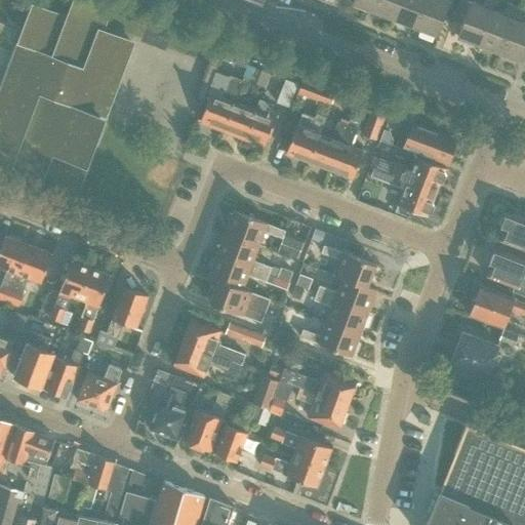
[(91,0),(73,0),(67,17),(35,5),(10,69),(16,71),(0,114),(0,162),(75,191),(85,164),(80,163),(103,103),(108,105),(131,41),(94,28),(103,4),(91,0)]
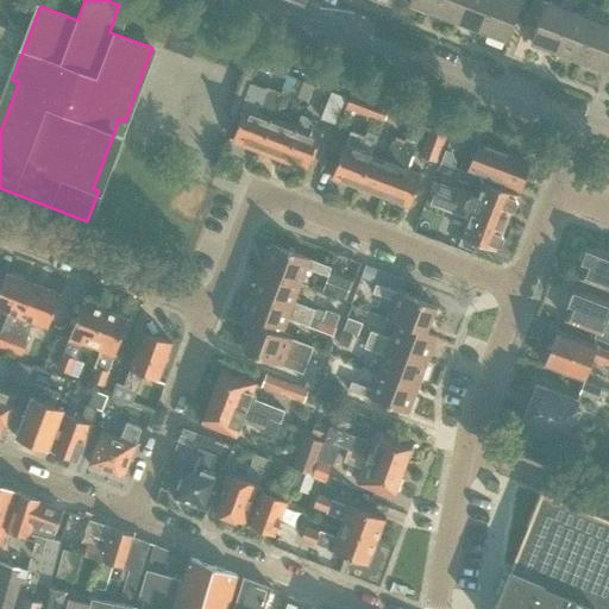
[(409,0),(409,2),(433,12),(438,0),(409,0)]
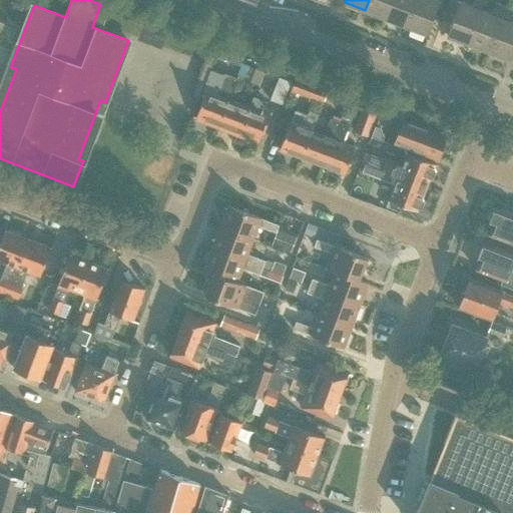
[(369,0),(365,10),(386,18),(392,0),(369,0)]
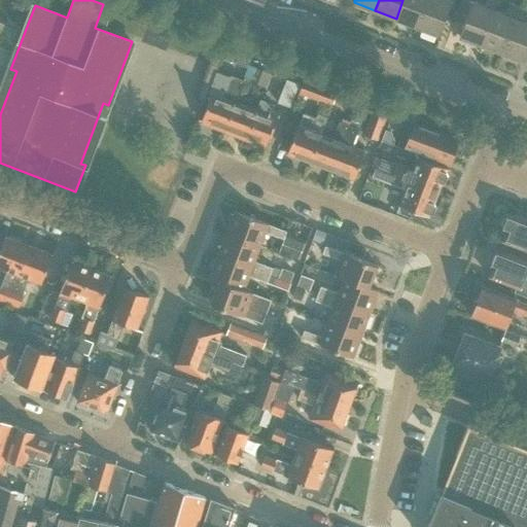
[(402,0),(396,19),(417,26),(426,0),(402,0)]
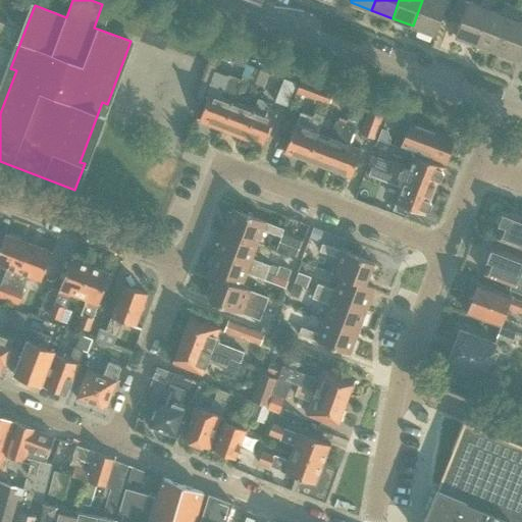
[(422,0),(413,25),(434,34),(447,0),(422,0)]
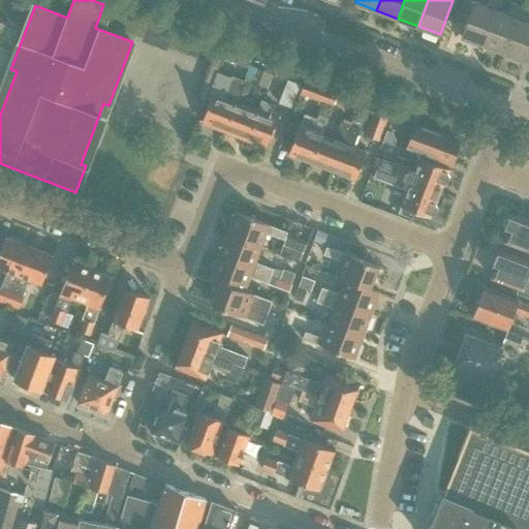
[(461,36),(483,44),(496,9),(500,0),(488,0),(486,5),(471,0),(464,0),(457,19),(467,23),(461,36)]
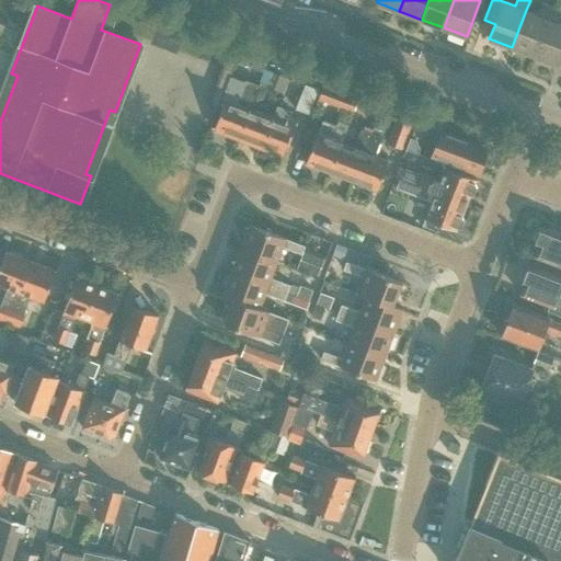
[(526,10),(512,47),(534,56),(552,8),(542,3),(537,14),(526,10)]
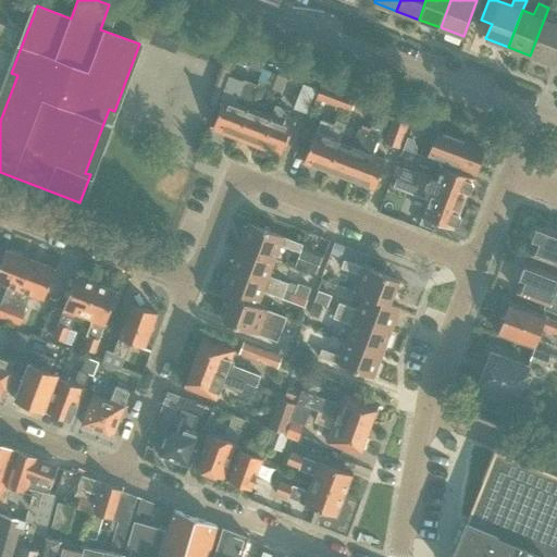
[(556,10),(548,8),(530,56),(553,64),(556,51),(556,23),(555,23),(556,16),(556,10)]
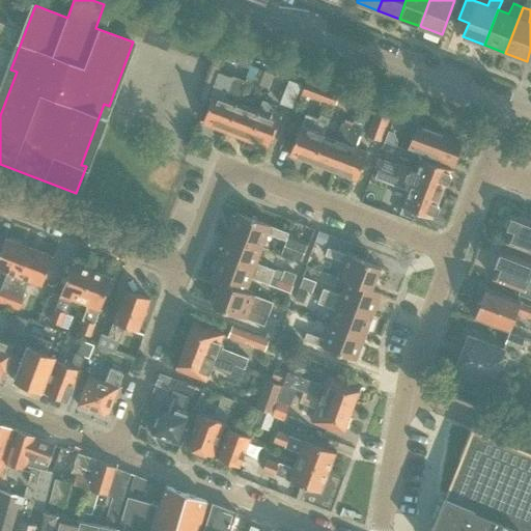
[(238,63),(249,67),(250,64),(252,59),(240,55),(238,63)]
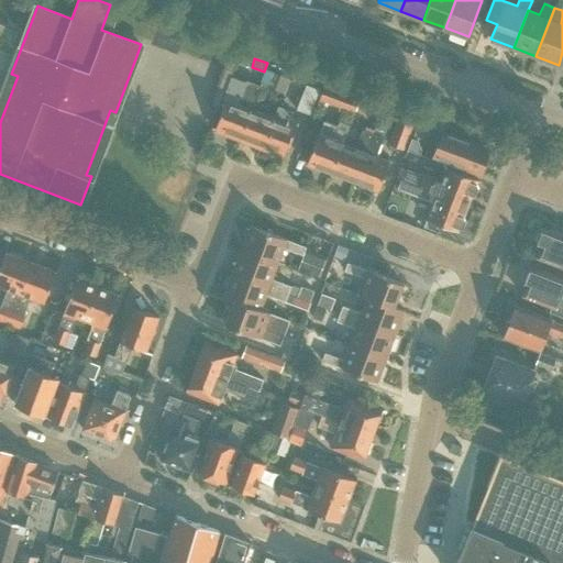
[(264,72),(261,81),(269,85),(274,72),(265,68),(264,72)]
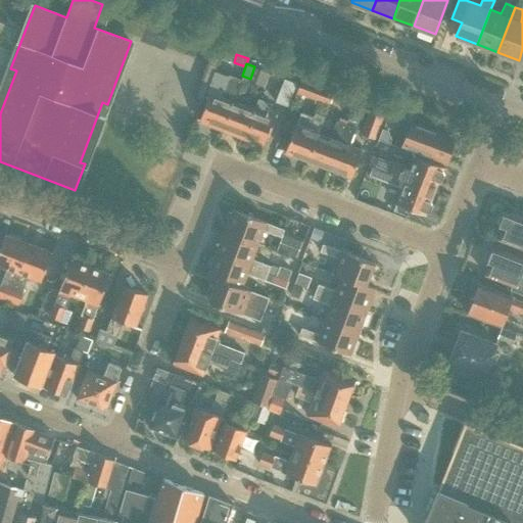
[(214,125),(222,128),(233,101),(231,100),(238,81),(218,73),(199,120),(203,121),(204,124),(211,126),(214,125)]
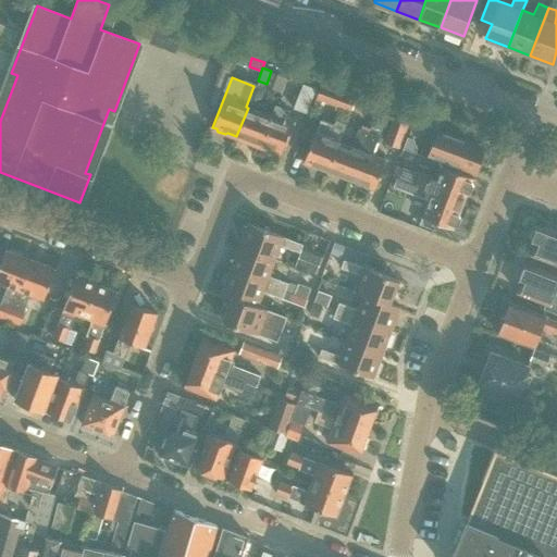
[(317,88),(302,83),(294,108),(307,112),(317,88)]
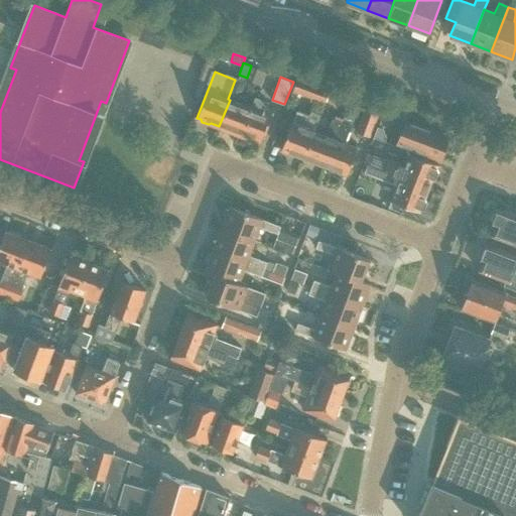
[(325,102),(330,90),(297,78),(293,91),(325,102)]
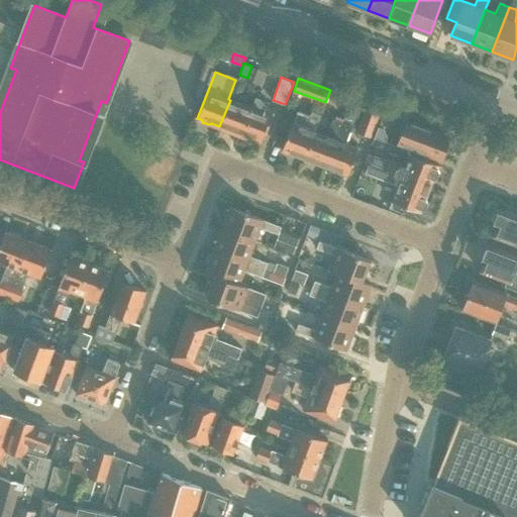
[(349,97),(330,90),(325,102),(345,109),(349,97)]
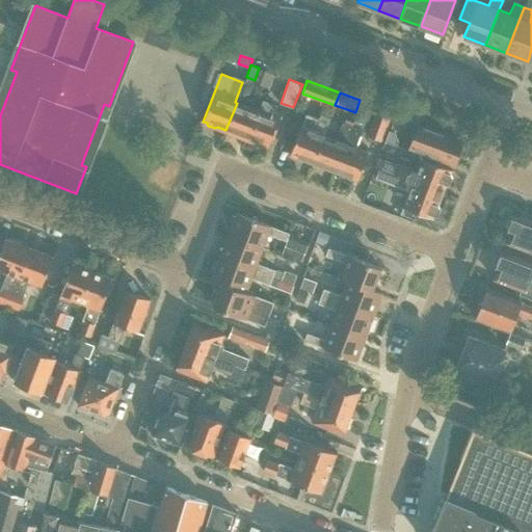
[(263,100),(259,110),(259,111),(248,138),(253,140),(254,143),(261,145),(264,144),(268,147),(272,136),(273,137),(283,113),(275,110),(277,105),(263,100)]
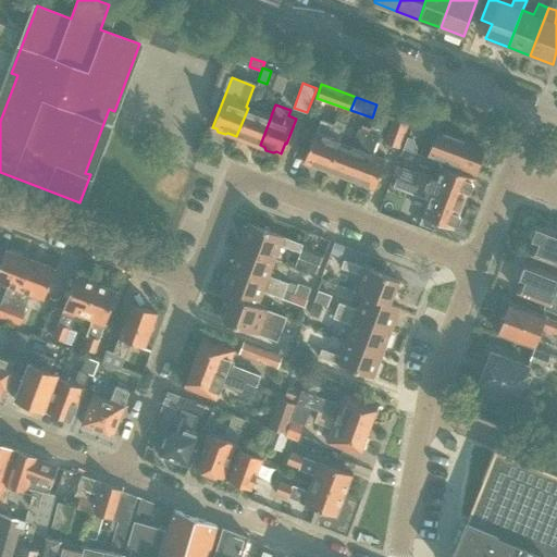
[(248,108),(236,136),(239,137),(242,140),(249,144),(251,143),(260,145),(271,116),(271,115),(259,111),(248,108)]
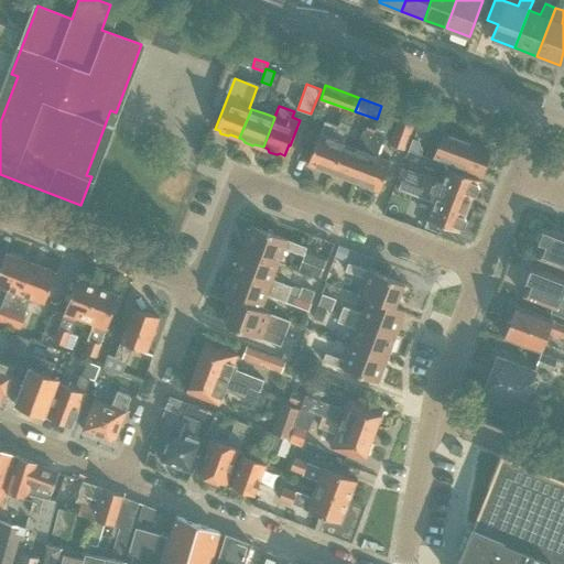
[(332,173),(343,142),(349,125),(351,117),(343,114),(338,126),(324,120),(318,133),(307,164),(332,173)]
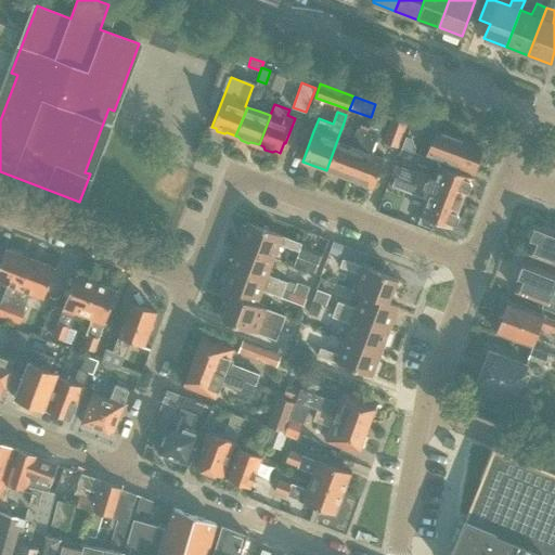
[(398,146),(405,124),(394,119),(385,141),(398,146)]
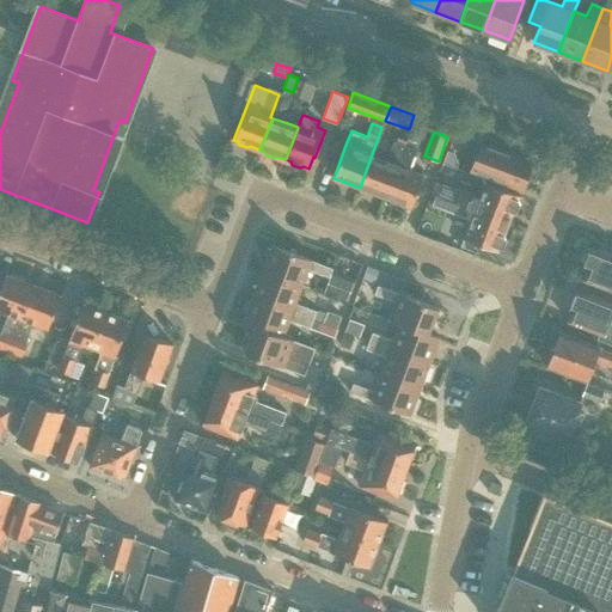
[(532,161),(482,142),(470,172),(483,177),(488,176),(521,188),(532,161)]
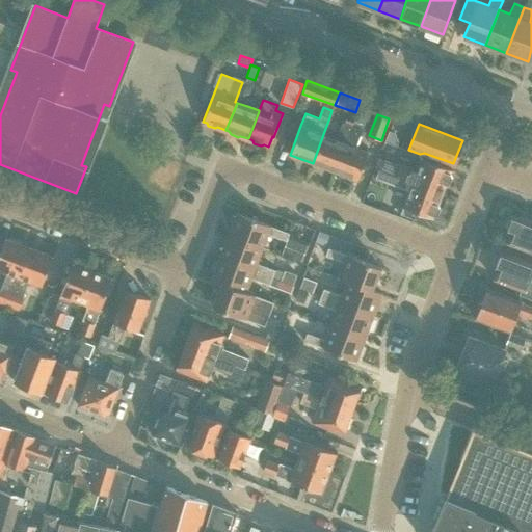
[(323,134),(313,163),(335,171),(351,126),(347,125),(346,130),(341,128),(337,139),(323,134)]
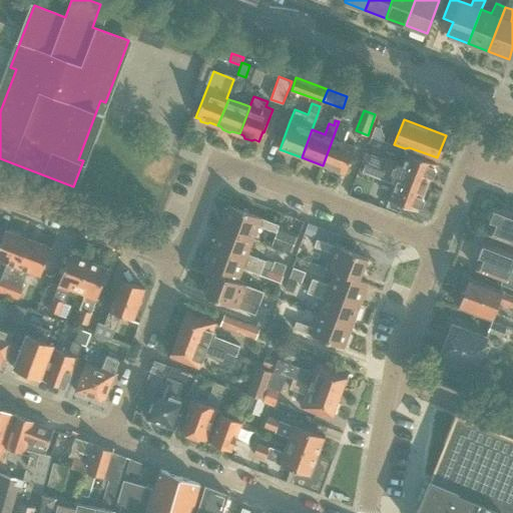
[(339,121),(323,165),(345,173),(355,146),(342,141),(346,129),(342,128),(344,123),(339,121)]
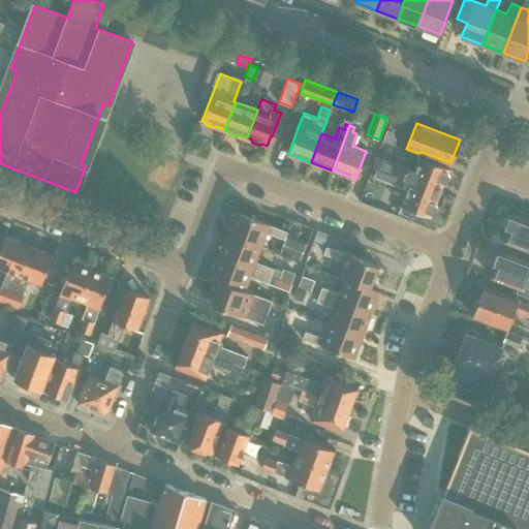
[(395,145),(396,141),(392,131),(387,129),(383,141),(395,145)]
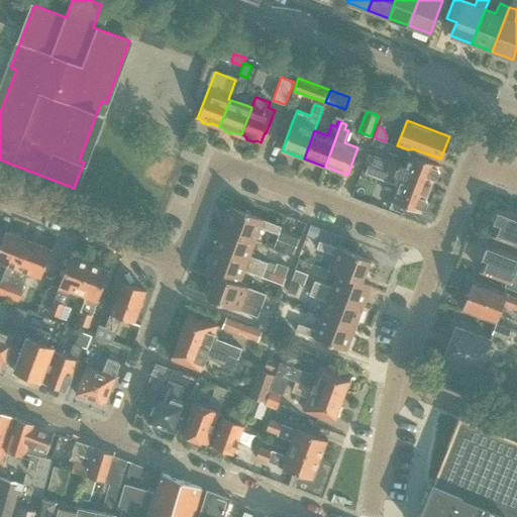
[(370,166),(429,188),(433,178),(436,176),(438,171),(437,168),(438,165),(409,153),(405,166),(374,154),(370,166)]
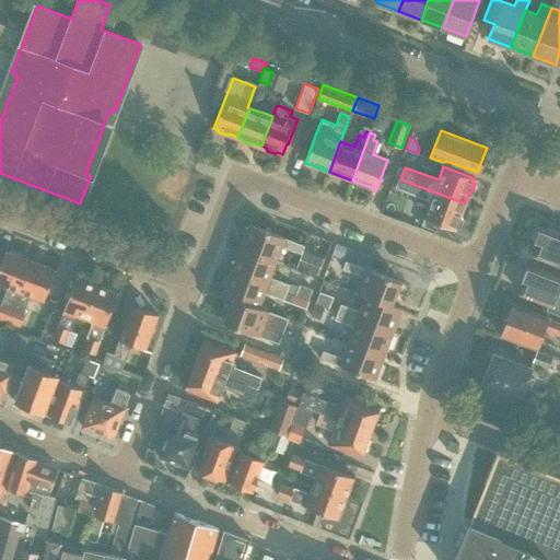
[(462,214),(465,203),(400,179),(398,178),(395,188),(430,201),(424,217),(421,225),(435,231),(438,222),(455,229),(457,225),(461,223),(463,218),(462,214)]
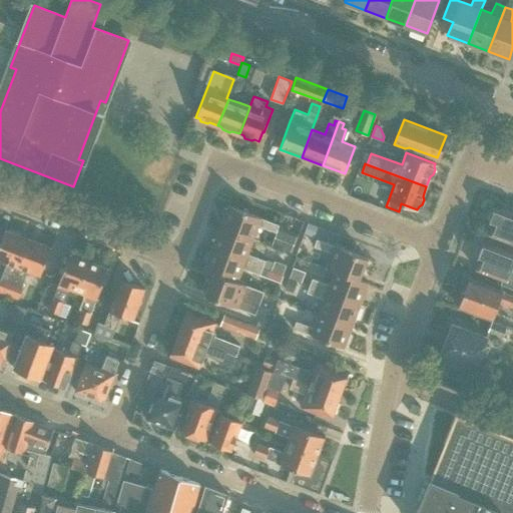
[(219,226),(252,239),(259,225),(276,231),(279,224),(262,217),(228,205),(219,226)]
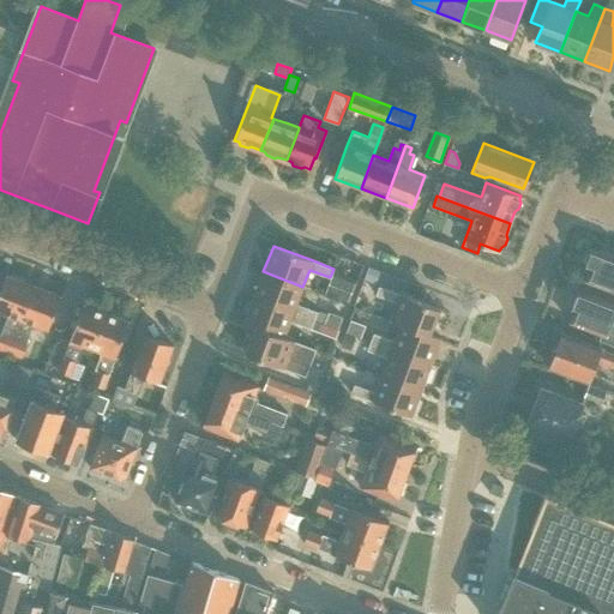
[(613,256),(594,248),(593,252),(588,253),(585,259),(588,264),(585,268),(589,269),(584,280),(613,290),(613,256)]
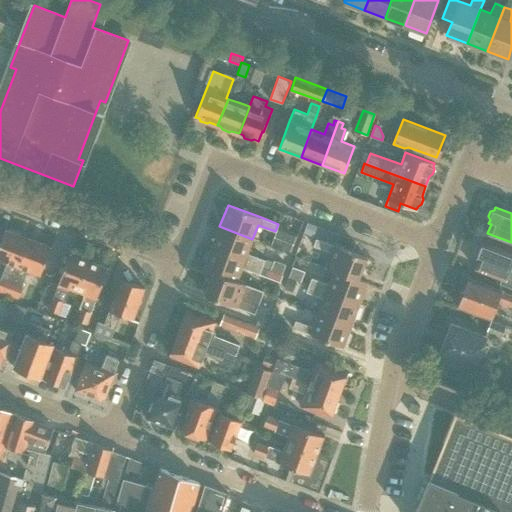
[(307,222),(303,232),(313,236),(316,225),(307,222)]
